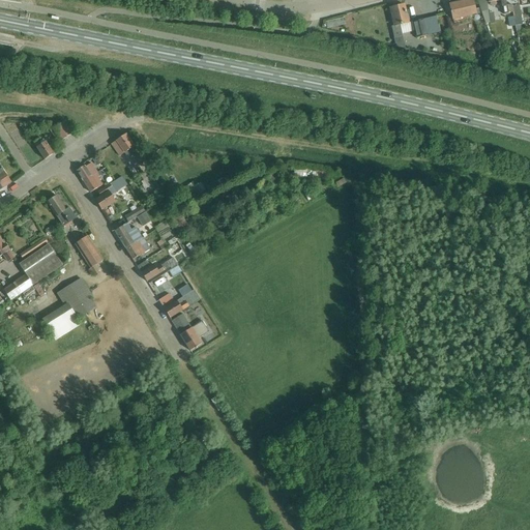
[(471,0),(449,5),(452,20),(475,15),(472,0),(471,0)]
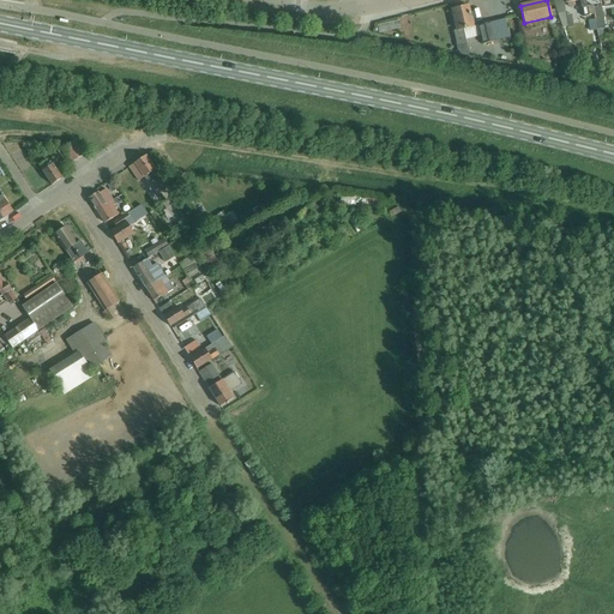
[(552,0),(558,16),(563,28),(567,26),(566,14),(565,14),(561,0),(552,0)]
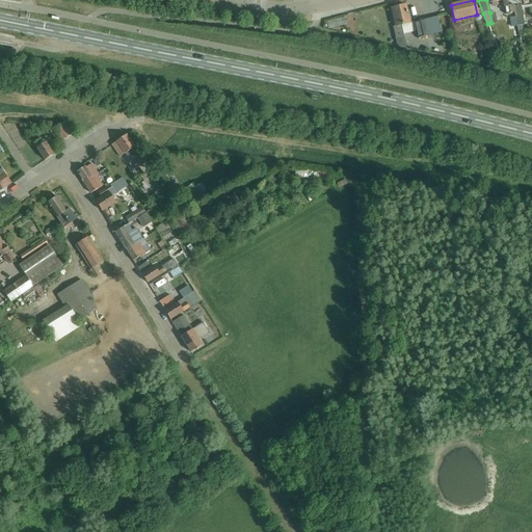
[(489,0),(490,3),(491,3),(491,6),(493,7),(497,7),(498,5),(497,2),(503,1),(505,16),(514,12),(513,6),(513,5),(508,6),(508,1),(507,0),(489,0)]
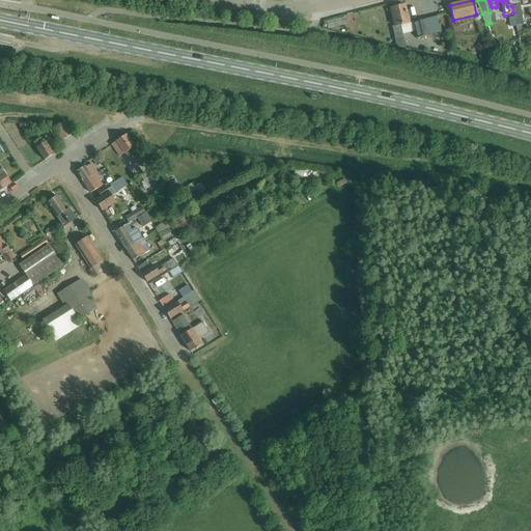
[(391,9),(395,26),(392,27),(394,38),(402,36),(400,26),(409,24),(409,22),(410,22),(409,16),(407,16),(404,6),(391,9)]
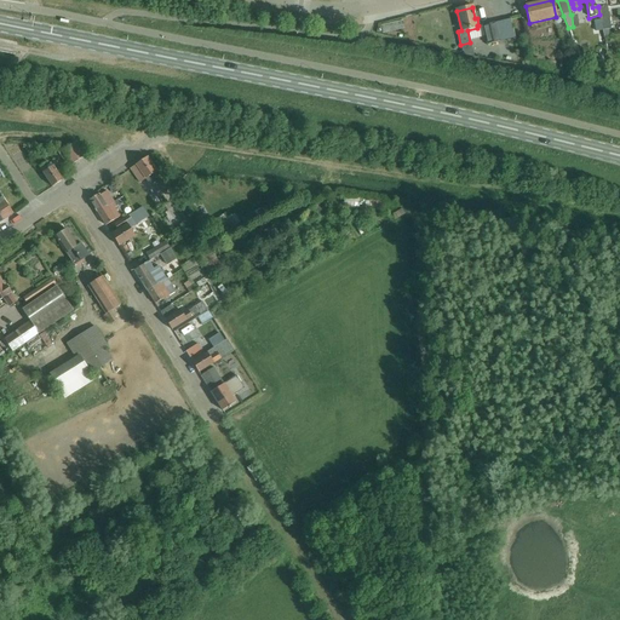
[(598,7),(600,15),(601,19),(602,32),(603,38),(609,36),(607,22),(609,22),(607,7),(598,7)]
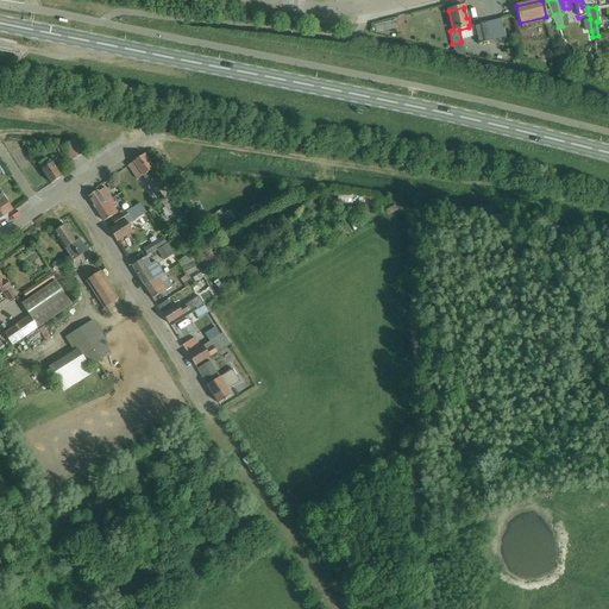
[(475,25),(476,27),(479,44),(491,42),(487,23),(475,25)]
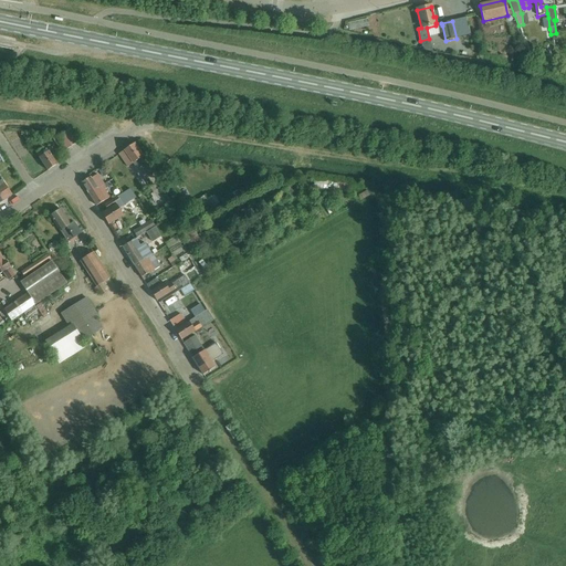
[(54,140),(60,148),(63,146),(66,150),(77,144),(69,130),(58,138),(54,140)]
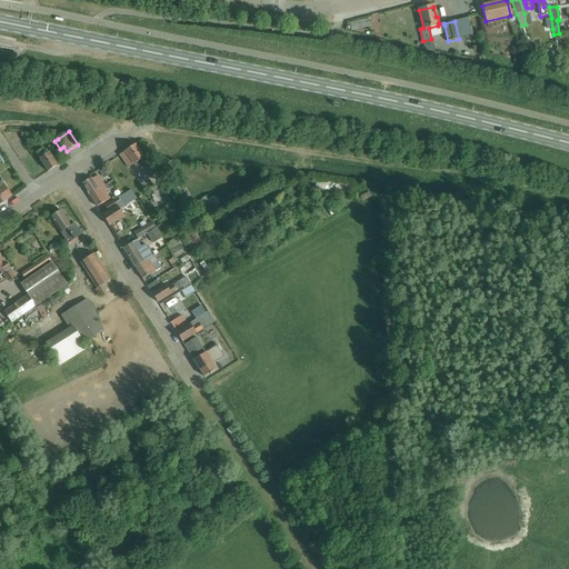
[(136,145),(121,155),(130,168),(135,165),(138,171),(142,168),(143,170),(146,169),(150,176),(155,172),(136,145)]
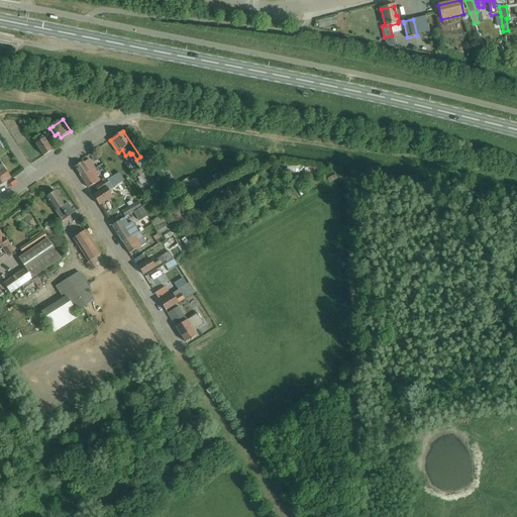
[(39,135),(33,139),(44,157),(53,150),(44,138),(41,140),(39,138),(41,137),(39,135)]
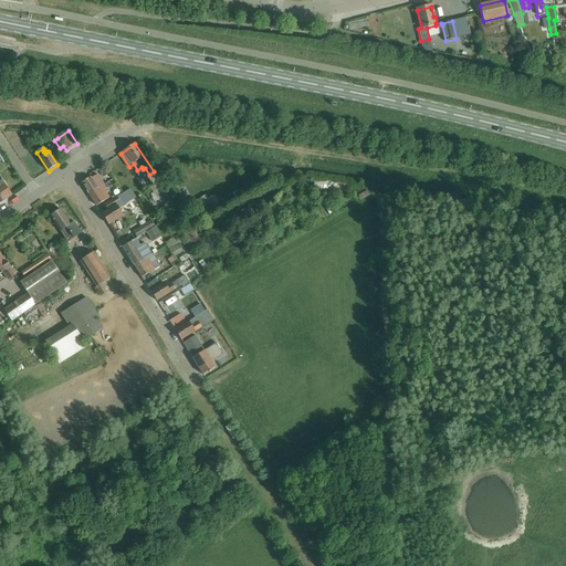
[(82,184),(90,195),(104,185),(97,175),(92,179),(91,178),(82,184)]
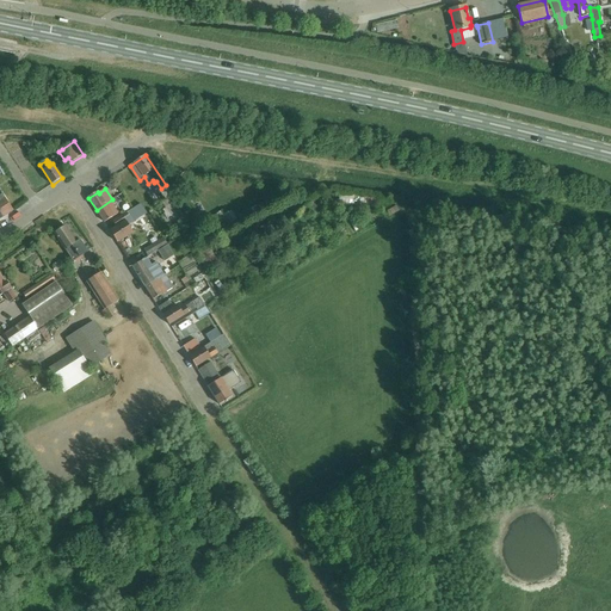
[(0,191),(0,210),(4,217),(13,211),(0,191)]
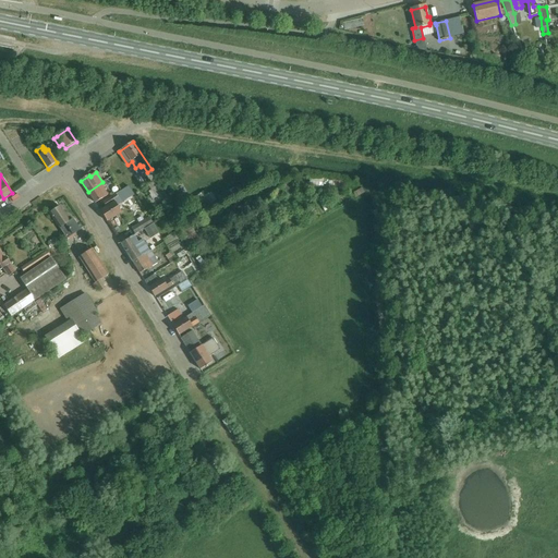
[(324,180),(310,178),(308,185),(323,187),(324,180)]
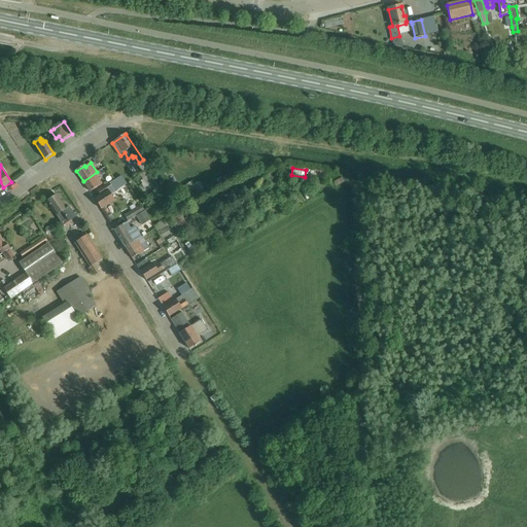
[(97,172),(83,181),(91,192),(102,184),(97,175),(98,175),(99,176),(103,174),(100,170),(97,172)]
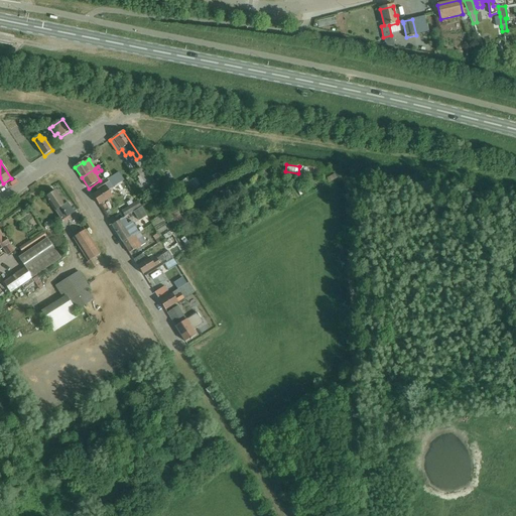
[(147,186),(135,168),(133,166),(129,166),(134,173),(136,171),(138,174),(136,176),(137,180),(140,185),(142,184),(144,187),(146,185),(147,187),(147,186)]
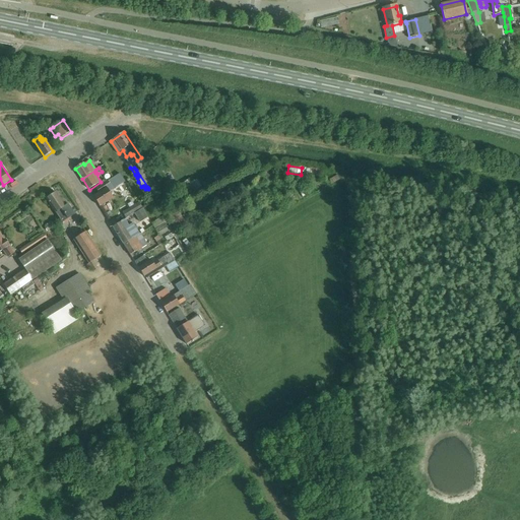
[(139,169),(136,170),(148,188),(151,186),(139,169)]
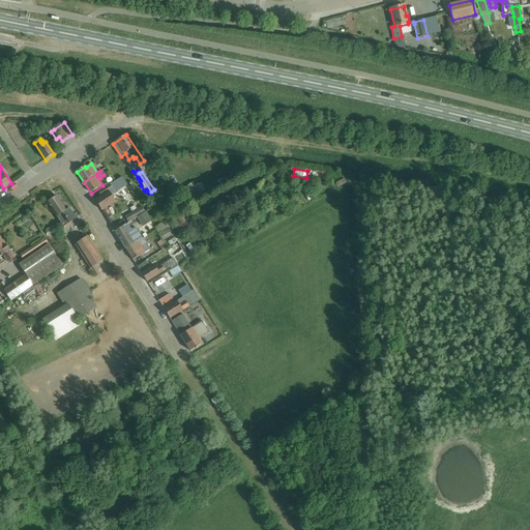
[(101,197),(95,201),(101,210),(116,202),(111,195),(126,184),(121,177),(110,184),(98,193),(101,197)]
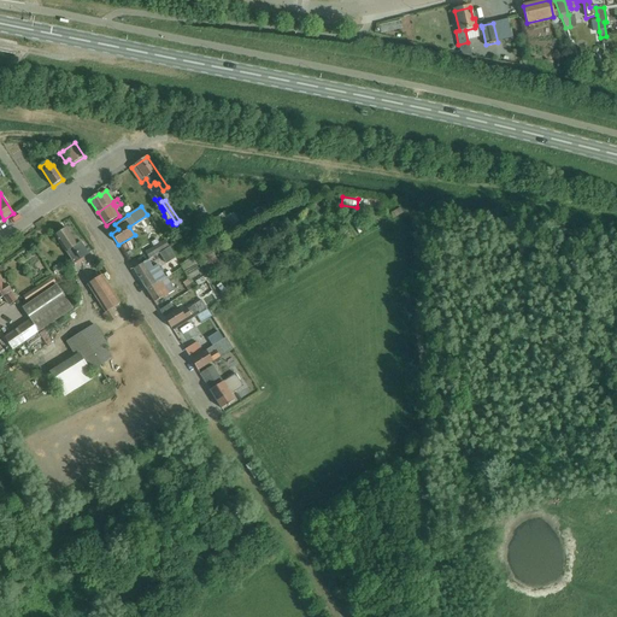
[(207,224),(216,236),(228,228),(219,216),(207,224)]
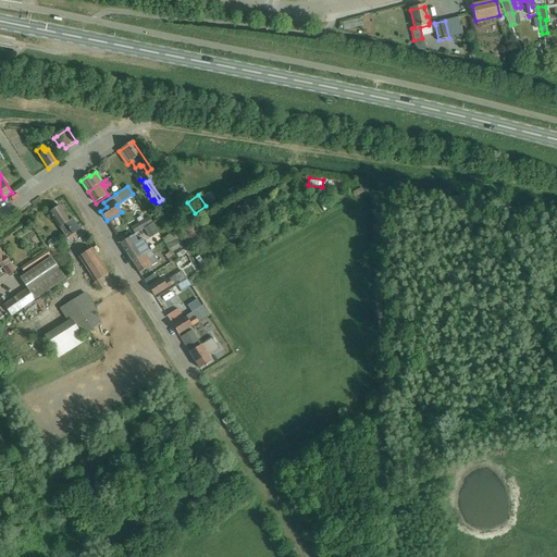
[(239,198),(211,214),(215,221),(232,211),(231,210),(250,198),(247,195),(239,199),(239,198)]
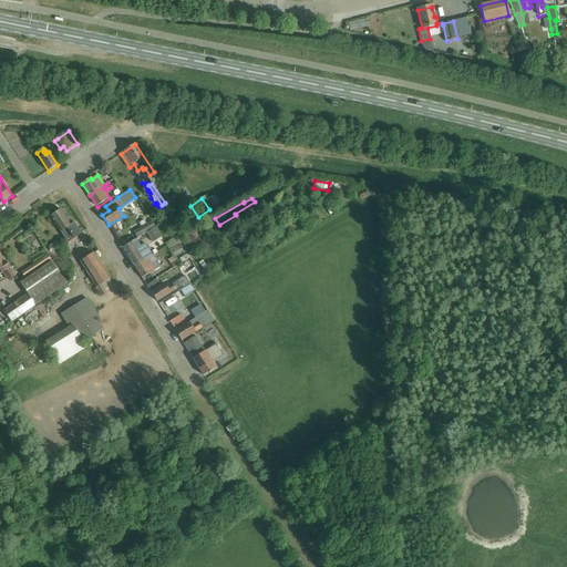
[(336,213),(329,200),(323,204),(329,216),(336,213)]
